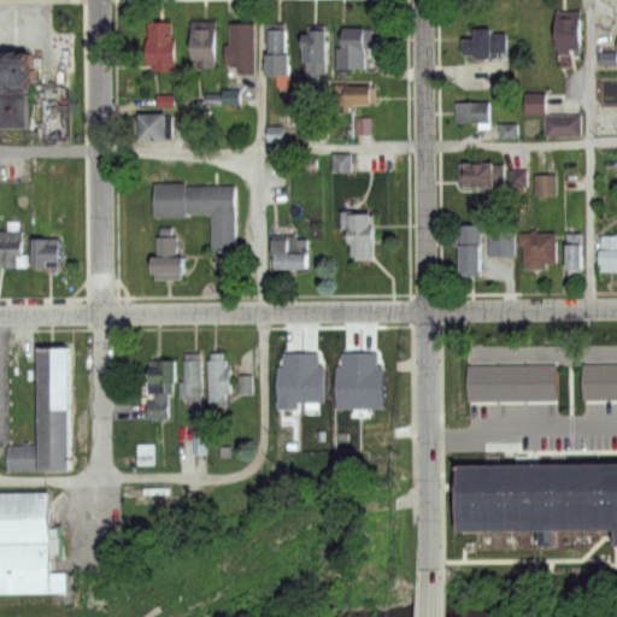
[(559,13),(582,12),(585,51),(562,52),(559,13)]
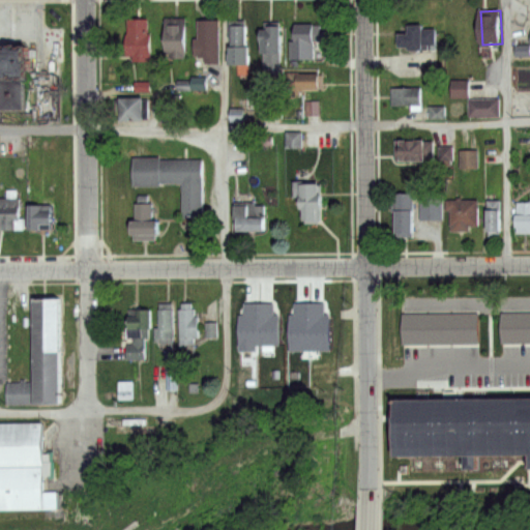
[(129,18),(149,18),(149,37),(154,37),(154,62),(130,62),(129,18)]
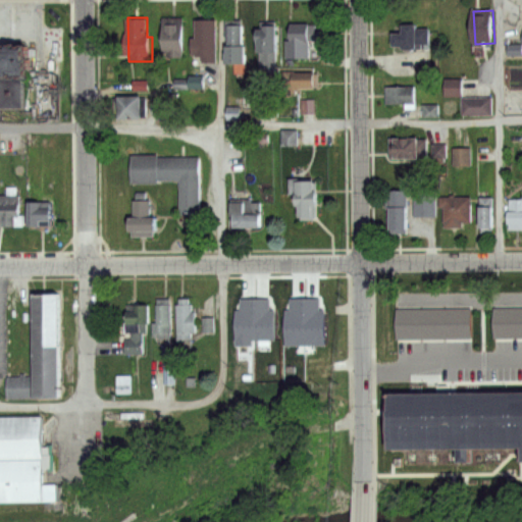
[(165,18),(185,17),(185,59),(165,60),(165,18)]
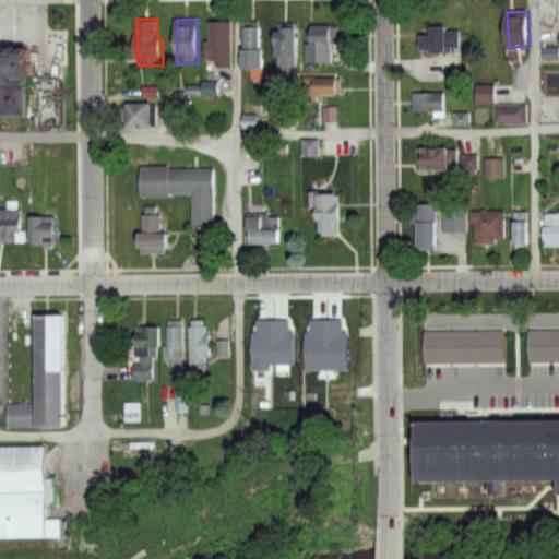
[(212,21),(229,21),(232,67),(216,67),(216,59),(207,59),(207,42),(213,42),(212,21)]
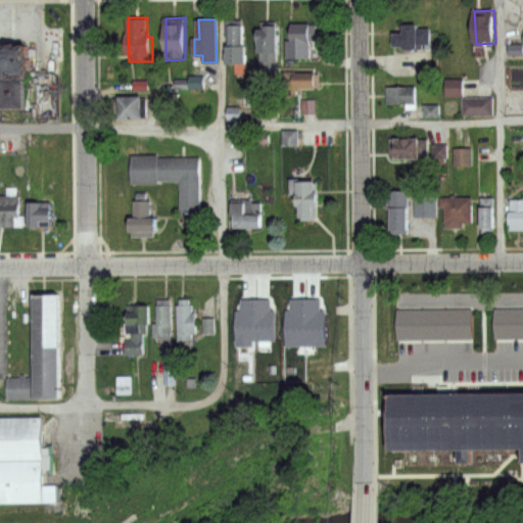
[(233,24),(246,24),(246,47),(250,48),(250,65),(232,65),(233,24)]
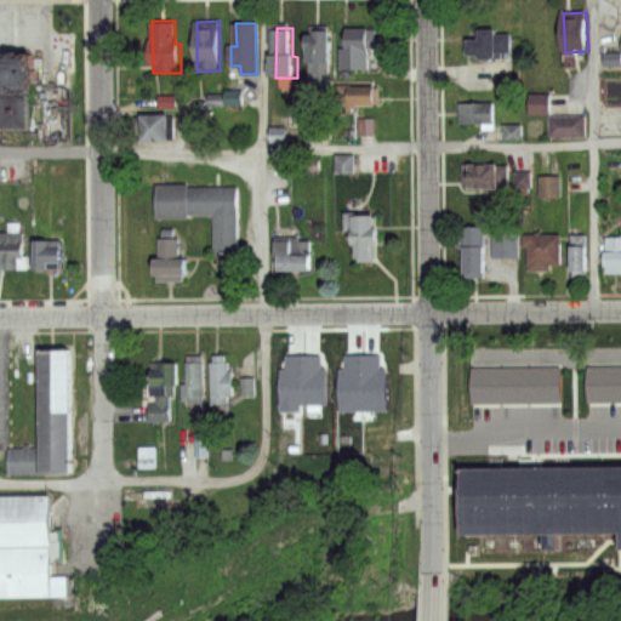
[(312,30),(335,30),(335,64),(330,66),(330,84),(313,84),(312,30)]
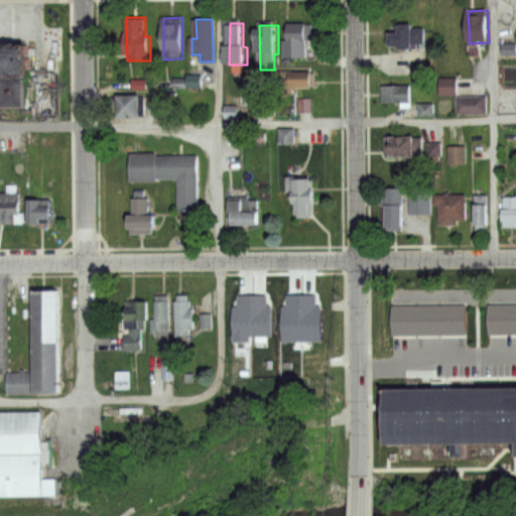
[(401,26),(414,25),(415,31),(427,31),(428,44),(416,44),(416,49),(403,49),(403,44),(392,44),(392,35),(402,35),(401,26)]
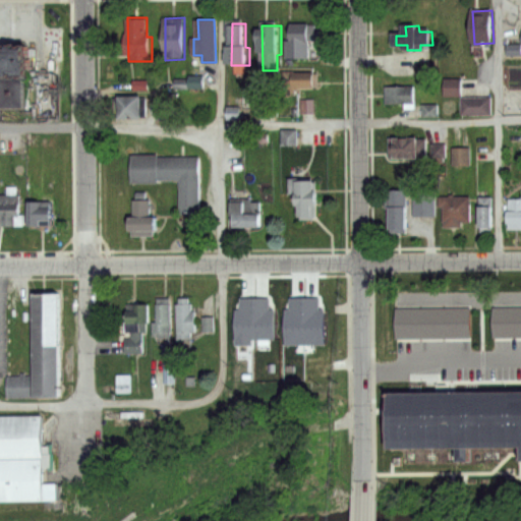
[(297,27),(317,27),(319,48),(312,48),(312,61),(289,61),(289,42),(297,42),(297,27)]
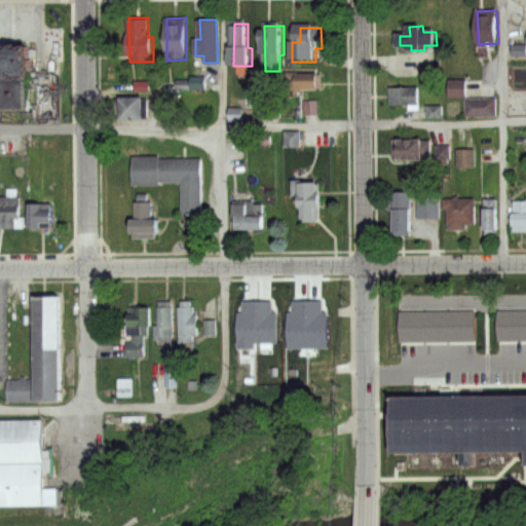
[(0,37),(27,37),(28,66),(24,66),(0,66),(0,37)]
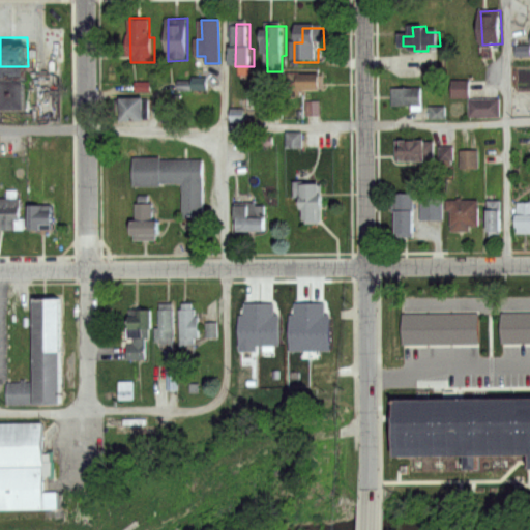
[(26,100),(24,66),(0,66),(0,85),(1,102),(26,100)]
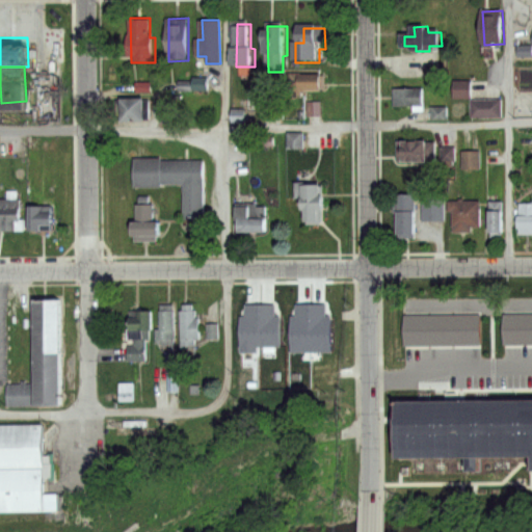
[(302,74),(326,74),(326,90),(302,91),(302,74)]
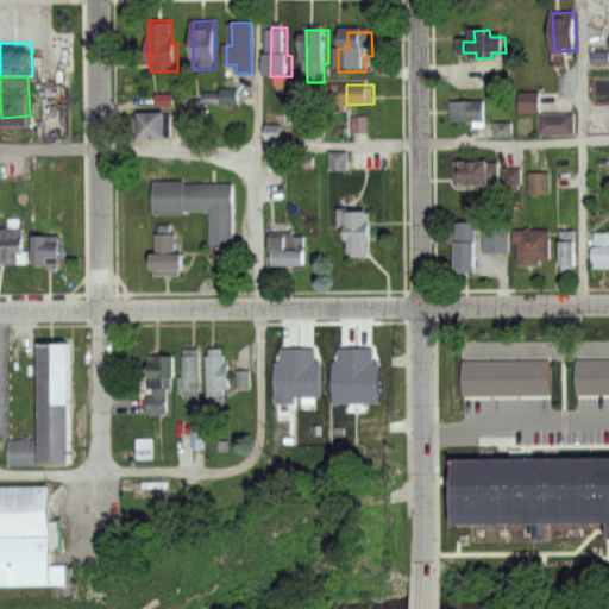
[(452,101),(487,102),(487,125),(452,124),(452,101)]
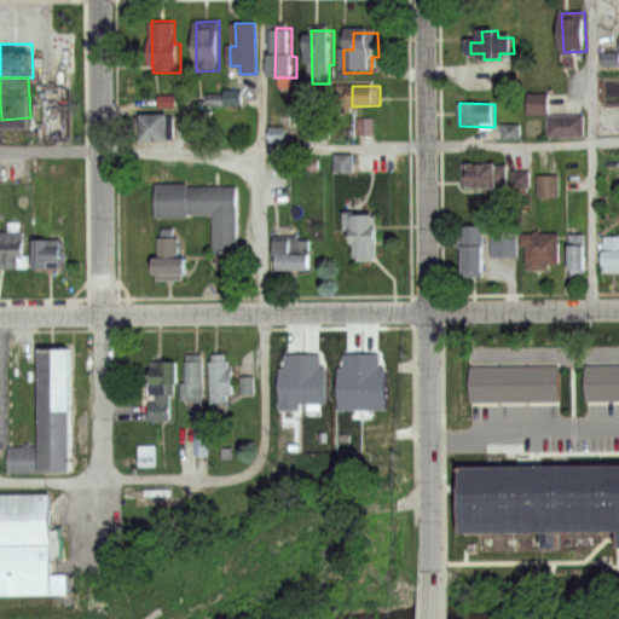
[(307,114),(329,114),(329,144),(307,144),(307,114)]
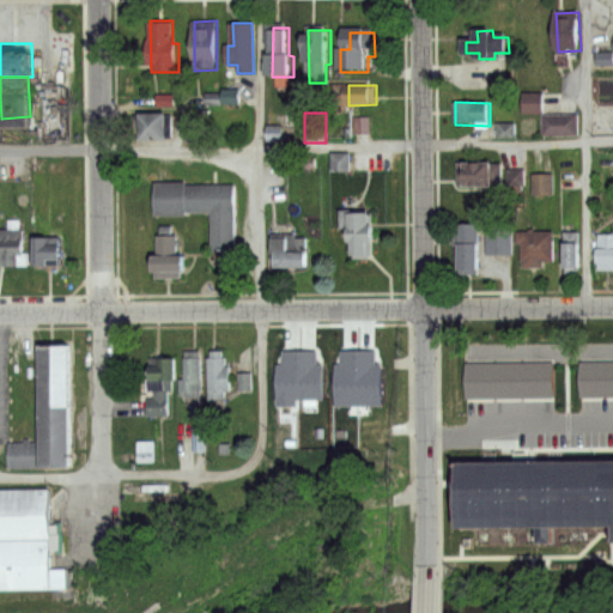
[(145,116),(173,115),(173,141),(146,143),(145,116)]
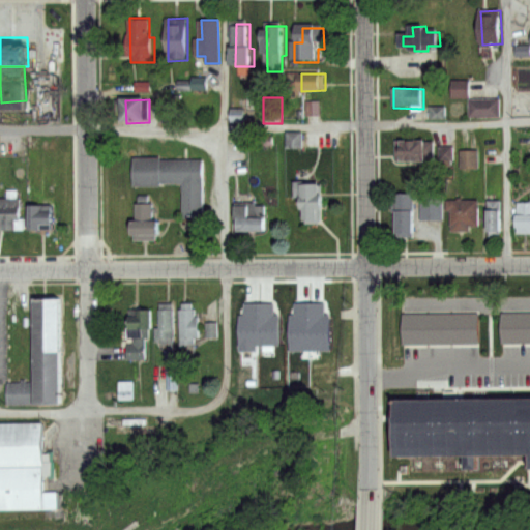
[(469,101),(497,99),(497,117),(470,118),(469,101)]
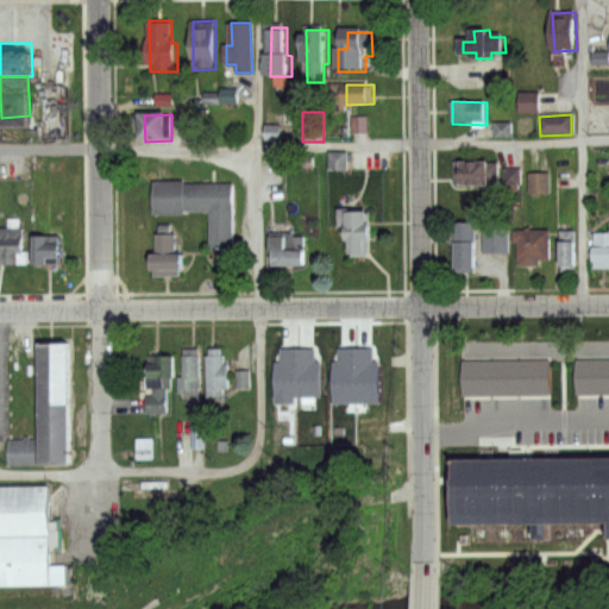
[(364,115),(347,115),(347,131),(364,131),(364,115)]
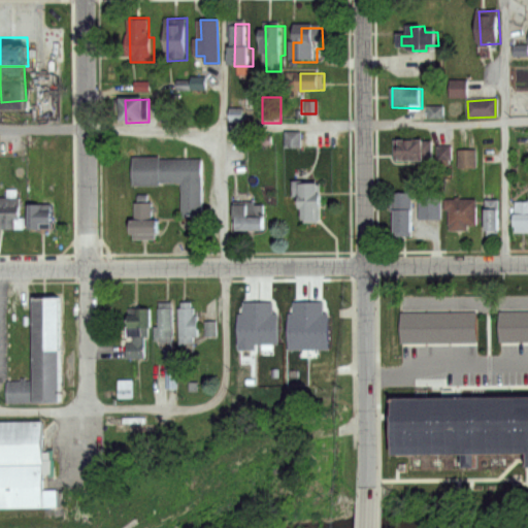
[(439,106),(425,106),(425,118),(439,118),(439,106)]
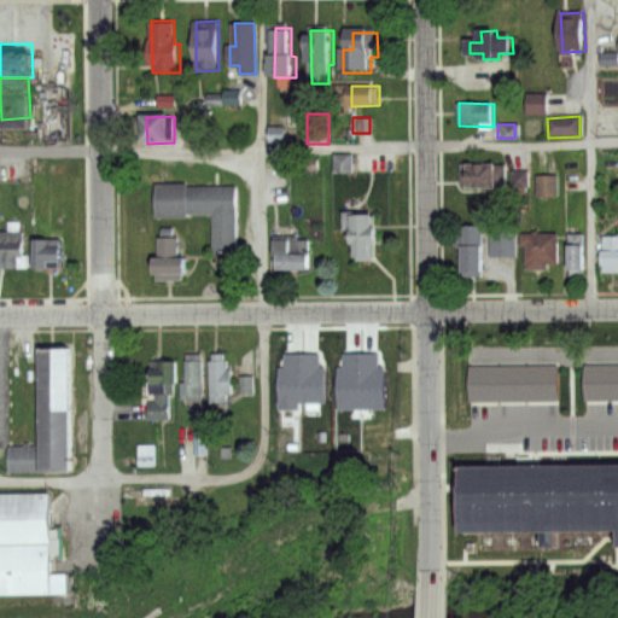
[(336,156),(355,156),(356,175),(337,176),(336,156)]
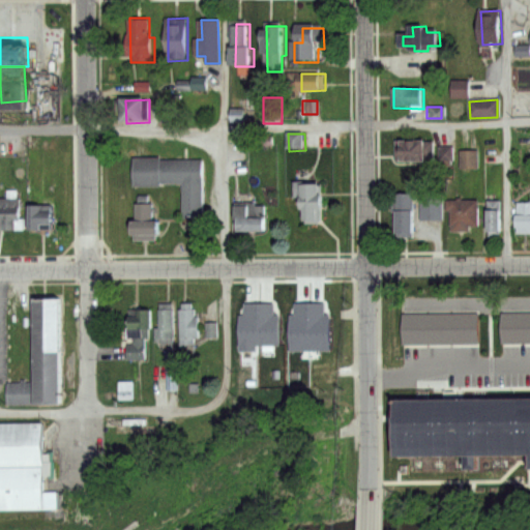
[(403,141),(429,140),(429,163),(404,163),(403,141)]
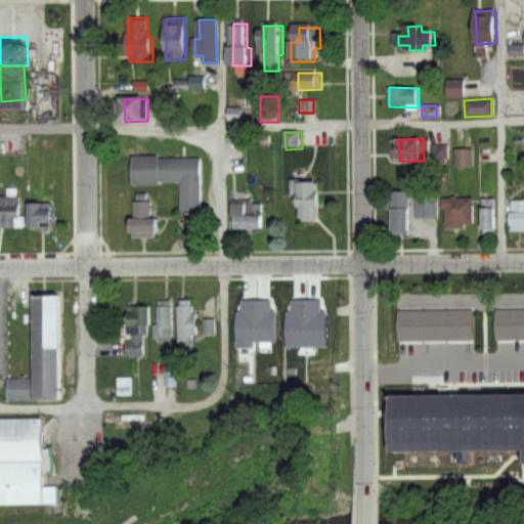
[(444,144),(431,144),(431,164),(444,164),(444,144)]
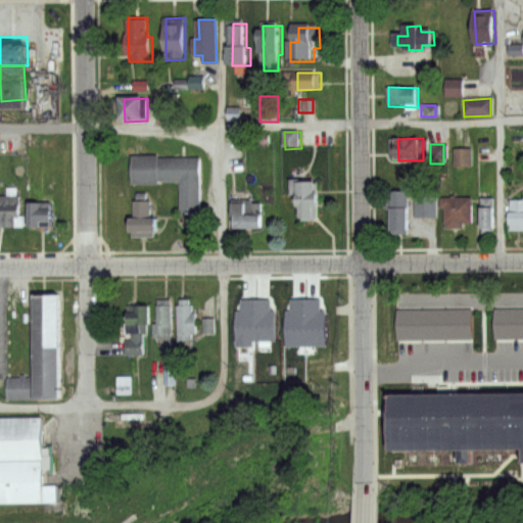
[(132,178),(180,176),(181,210),(202,210),(200,146),(131,148),(132,178)]
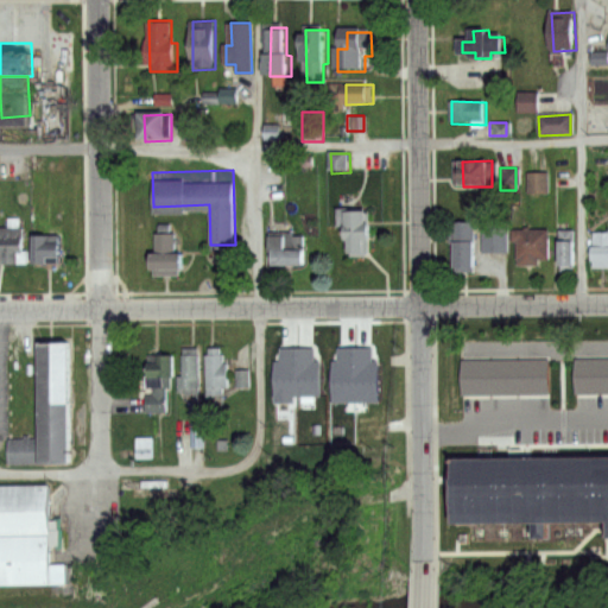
[(523,171),(523,194),(545,194),(545,171),(523,171)]
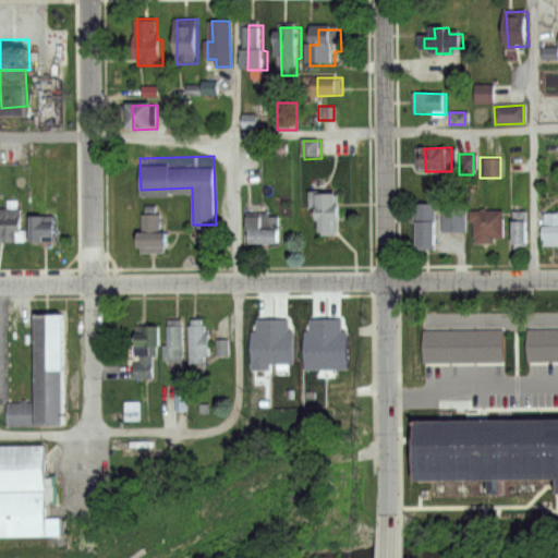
[(313,193),(341,193),(341,207),(348,207),(348,226),(341,223),(341,238),(319,238),(319,211),(313,211),(313,193)]
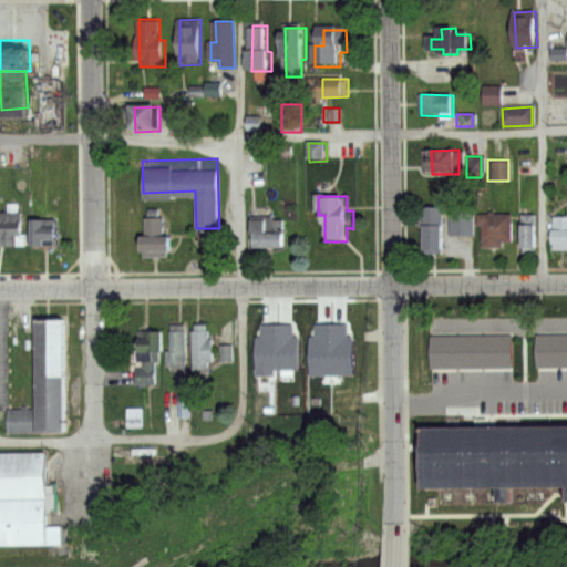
[(451,207),(476,207),(476,238),(451,238),(451,207)]
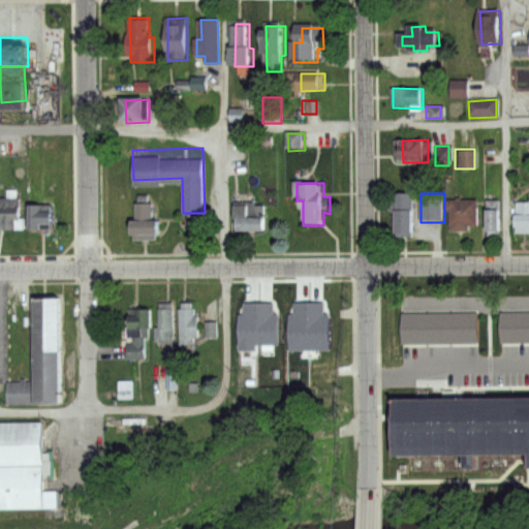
[(130,195),(154,194),(155,227),(131,227),(130,195)]
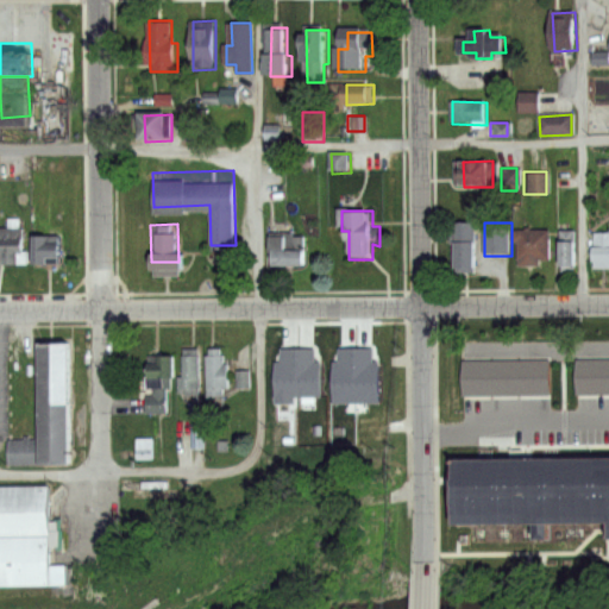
[(459,224),(477,224),(478,271),(459,271),(459,224)]
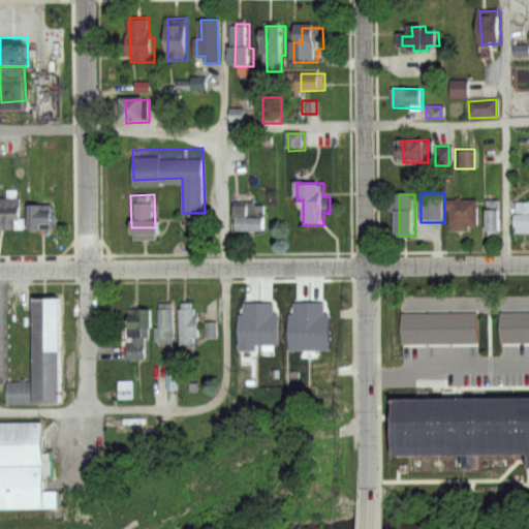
[(497,199),(481,199),(481,236),(497,236),(497,199)]
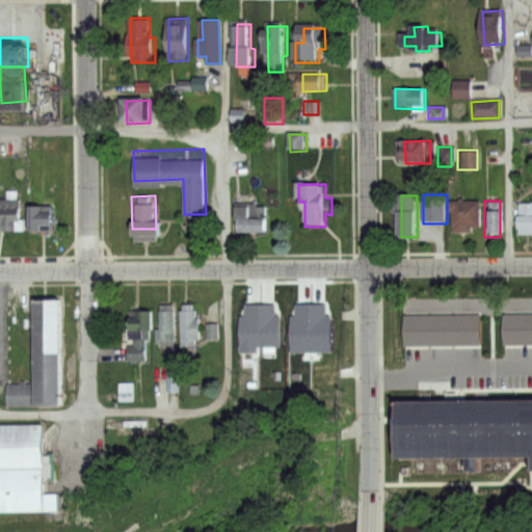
[(451,202),(481,202),(482,235),(456,235),(456,214),(451,214),(451,202)]
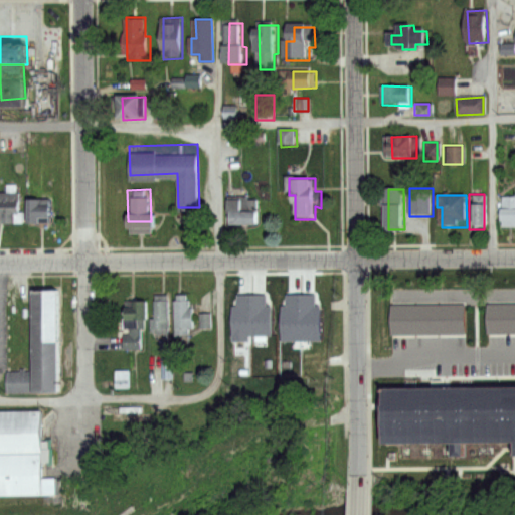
[(229,197),(258,197),(259,226),(235,226),(234,219),(229,219),(229,197)]
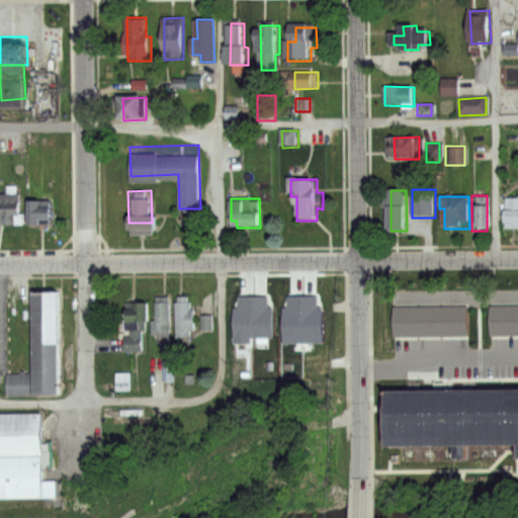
[(517,226),(506,226),(506,198),(517,198),(517,226)]
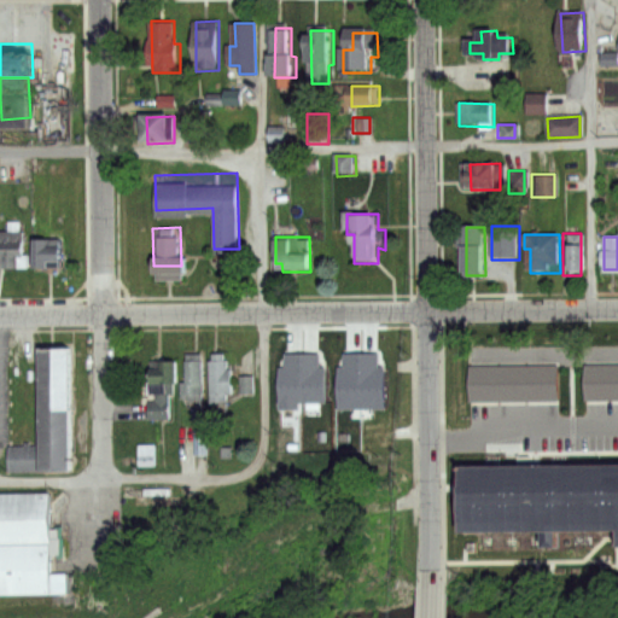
[(0,239),(28,239),(29,268),(1,269),(0,239)]
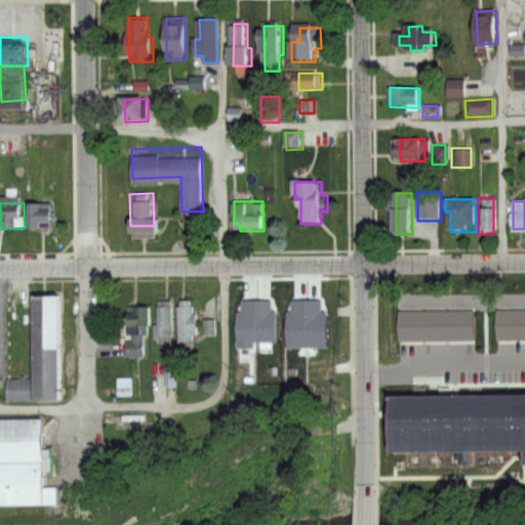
[(32,203),(46,203),(46,210),(54,211),(53,227),(32,228),(32,203)]
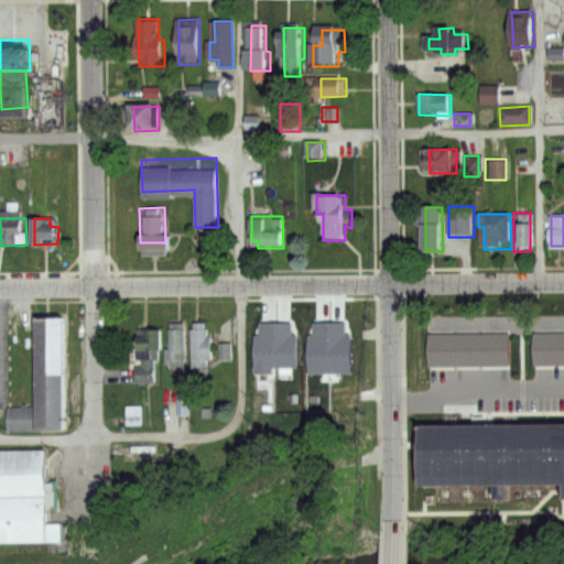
[(35,310),(63,308),(66,422),(38,423),(38,400),(35,310)]
